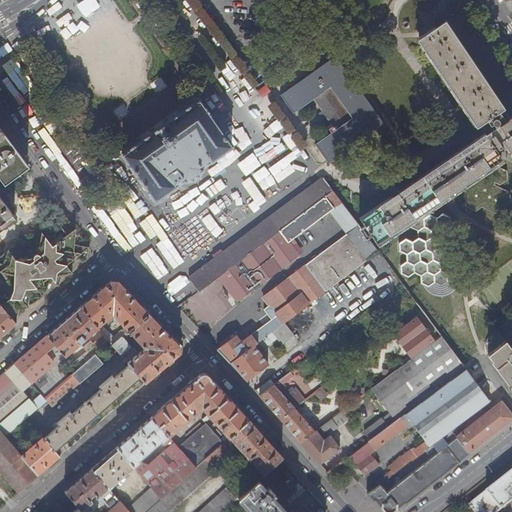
[(79,6),(88,0),(76,0),(57,11),(65,23),(73,19),(72,17),(82,11),(79,6)]
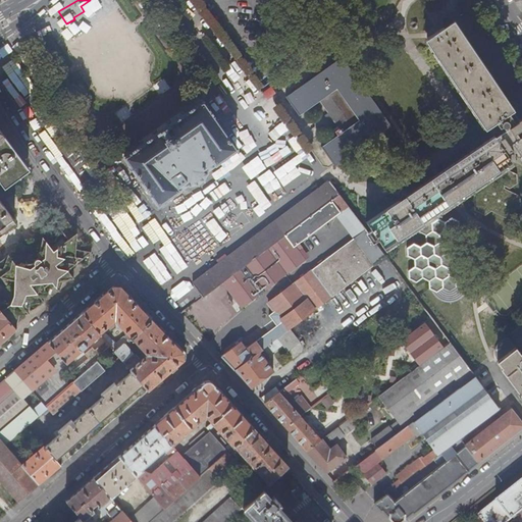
[(398,202),(366,222),(383,248),(424,220),(426,243),(420,247),(413,244),(407,248),(407,256),(413,259),(414,266),(407,271),(409,278),(416,282),(421,277),(428,280),(428,289),(436,292),(449,282),(448,267),(454,264),(454,255),(447,253),(447,245),(439,242),(439,235),(446,230),(452,233),(458,228),(458,220),(452,218),(445,222),(438,219),(431,223),(431,215),(448,204),(481,181),(482,189),(480,189),(479,190),(479,191),(476,193),(476,196),(475,197),(475,199),(476,200),(477,203),(476,204),(476,206),(477,207),(477,209),(480,210),(480,211),(481,212),(482,211),(484,212),(487,210),(488,211),(489,209),(490,208),(493,209),(493,210),(496,211),(497,210),(501,212),(501,213),(503,214),(503,213),(506,214),(507,212),(509,213),(511,212),(511,211),(513,208),(515,209),(517,208),(517,207),(518,205),(518,203),(519,202),(519,201),(518,200),(518,198),(515,197),(515,195),(513,194),(512,195),(508,193),(508,192),(506,191),(505,192),(504,191),(503,185),(506,185),(507,187),(513,186),(513,184),(516,184),(515,174),(512,174),(512,172),(505,173),(506,175),(503,176),(496,172),(511,162),(500,144),(501,143),(508,152),(512,150),(510,147),(513,145),(521,158),(521,131),(521,129),(521,128),(521,116),(519,119),(515,113),(512,115),(511,113),(510,111),(513,109),(453,20),(427,38),(488,128),(493,136),(490,139),(431,178),(398,202)]
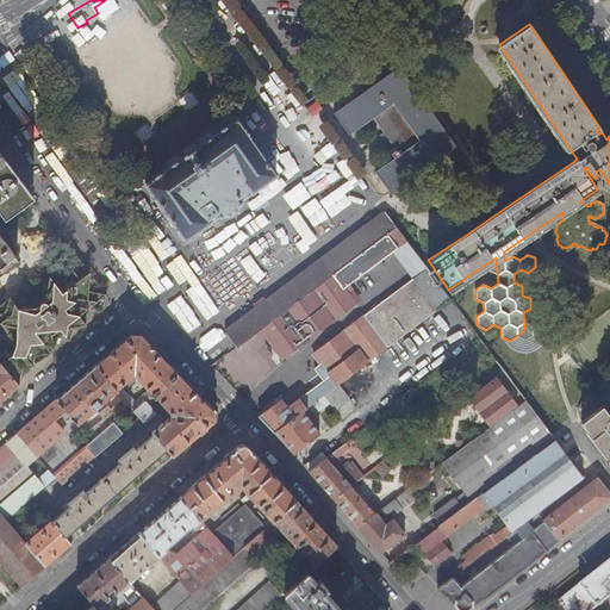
[(399,67),(334,114),(349,135),(373,117),(386,136),(400,155),(377,173),(391,193),(455,144),(399,67)]
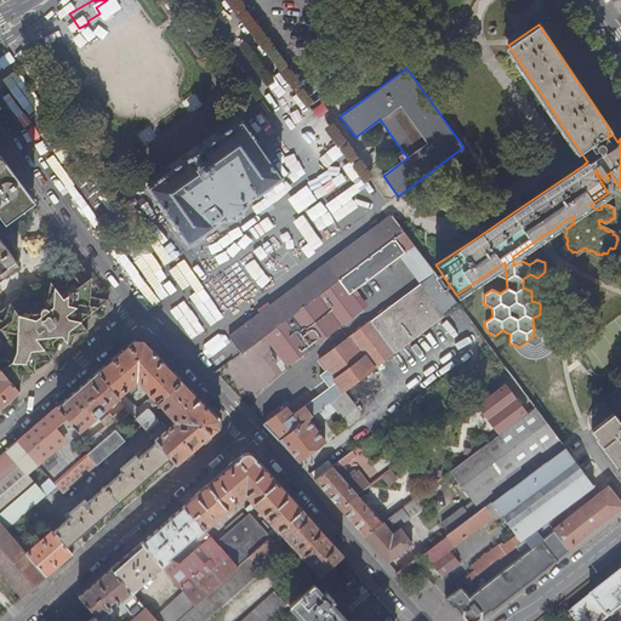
[(322,103),(312,112),(318,119),(328,112),(322,103)]
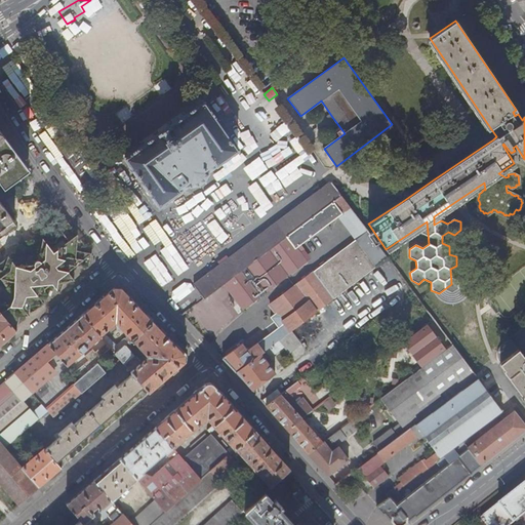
[(208,171),(238,150),(204,103),(203,103),(196,108),(190,113),(189,113),(139,147),(140,148),(133,153),(132,153),(125,158),(125,159),(159,206),(189,186),(190,187),(195,186),(197,185),(198,186),(205,179),(205,178),(209,172),(208,171)]
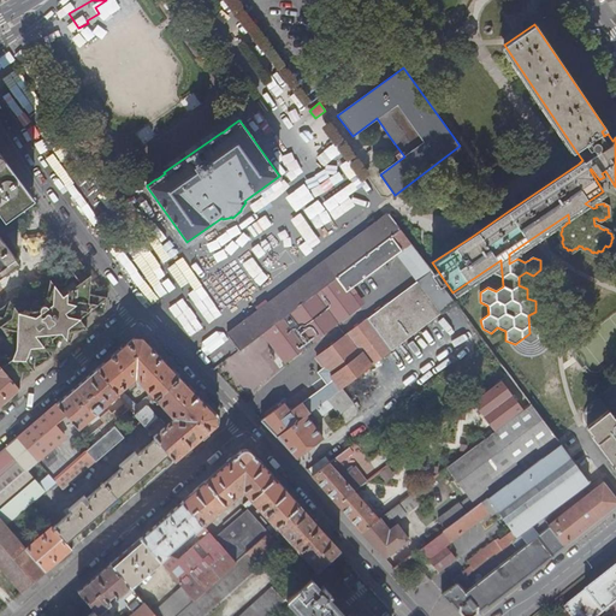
[(0,154),(0,272),(16,261),(0,240),(0,217),(3,220),(33,199),(0,154)]
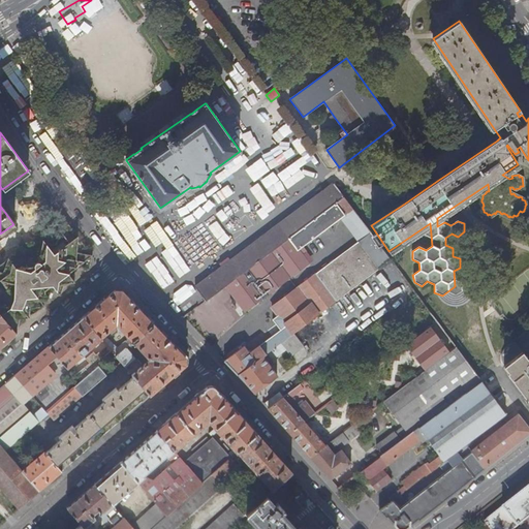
[(216,272),(188,292),(199,305),(225,286),(333,205),(330,201),(341,193),(334,183),(224,266),(221,262),(213,269),(216,272)]
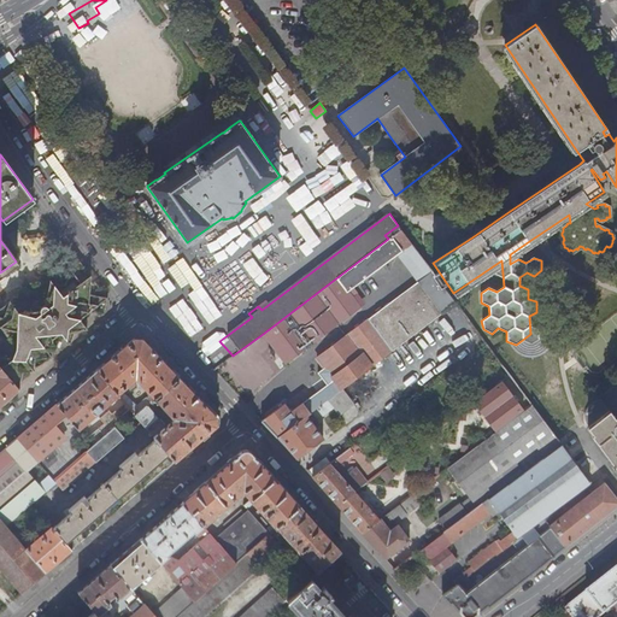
[(400,229),(388,239),(263,334),(277,354),(285,364),(359,309),(347,292),(395,254),(401,251),(411,244),(400,229)]
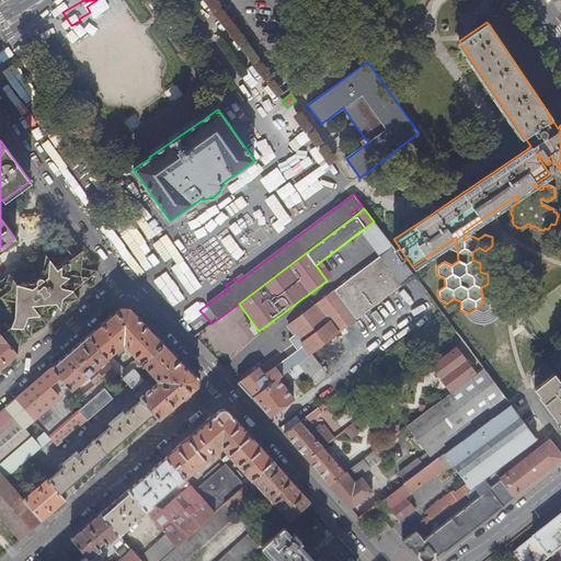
[(36,214),(20,216),(16,220),(27,233),(33,233),(39,217),(36,214)]
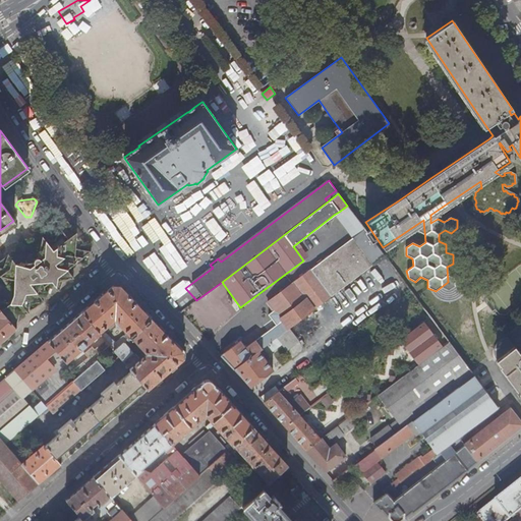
[(334,215),(351,238),(364,228),(347,206),(339,212),(334,215)]
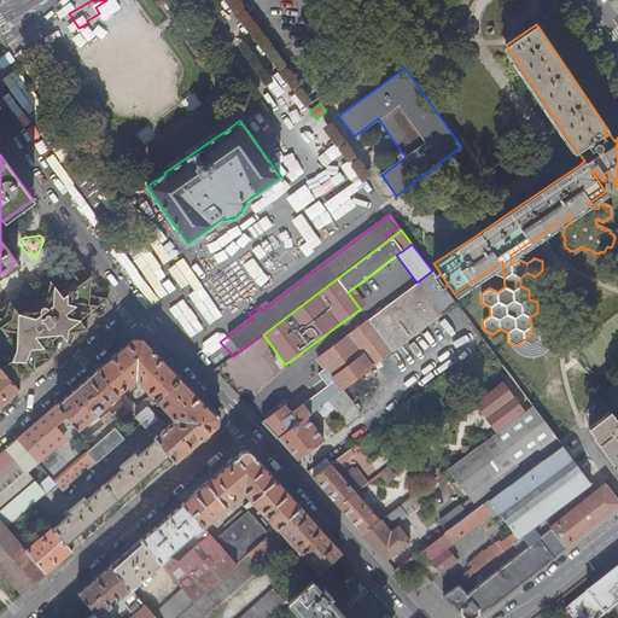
[(28,287),(0,307),(0,324),(17,347),(16,349),(31,369),(34,369),(51,356),(60,332),(86,328),(83,325),(88,312),(104,313),(105,302),(106,298),(91,277),(71,250),(65,283),(54,284),(45,273),(41,283),(23,280),(28,287)]
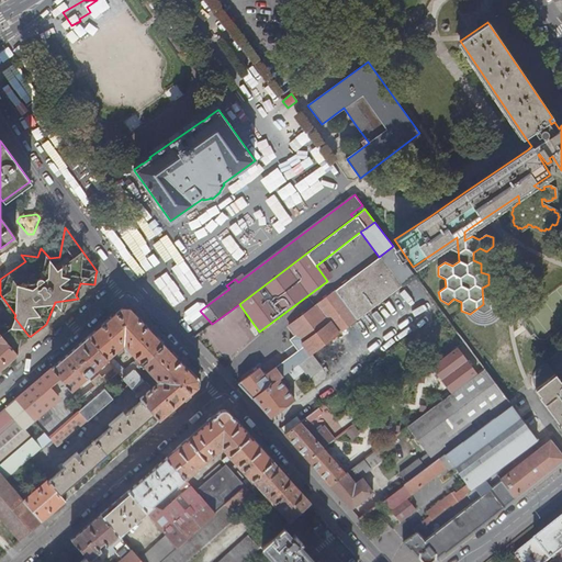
[(258,368),(255,371),(270,386),(279,379),(288,372),(312,355),(414,276),(393,246),(379,257),(288,326),(294,336),(289,340),(296,351),(265,375),(258,368)]
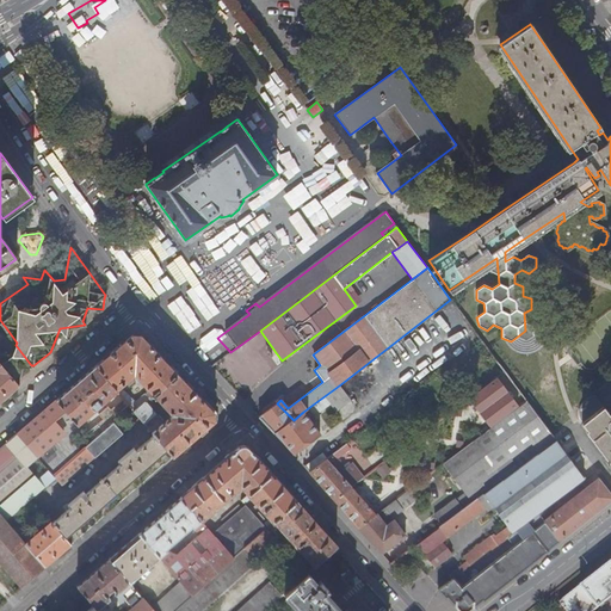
[(140,335),(131,334),(94,366),(116,392),(134,412),(177,374),(140,335)]
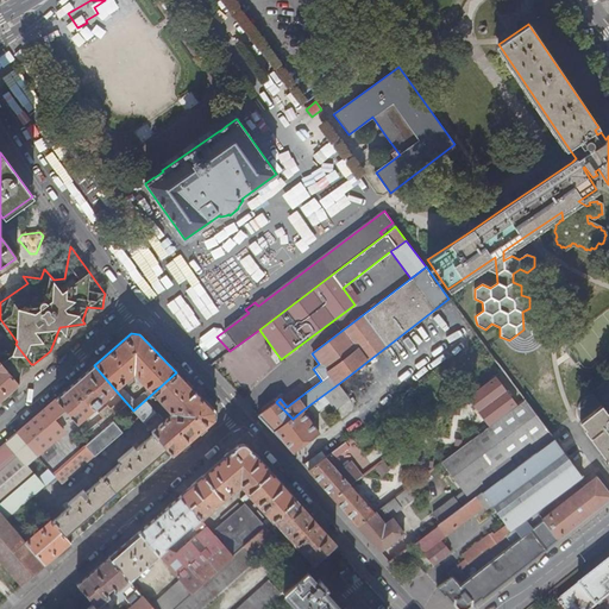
[(31,364),(16,344),(12,352),(0,352),(0,356),(19,380),(23,366),(31,364)]
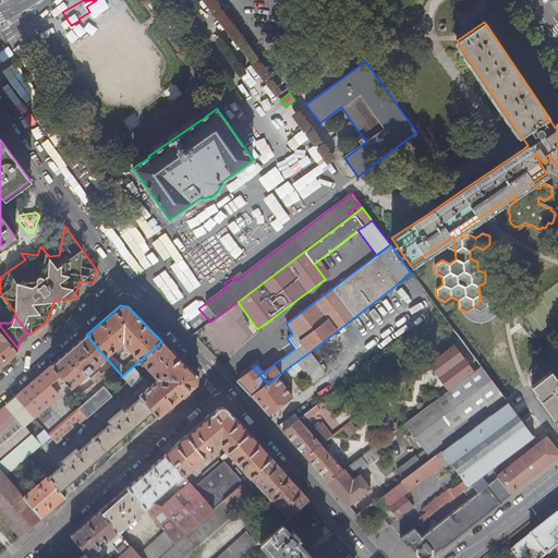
[(0,331),(16,352),(17,348),(0,326),(0,331)]
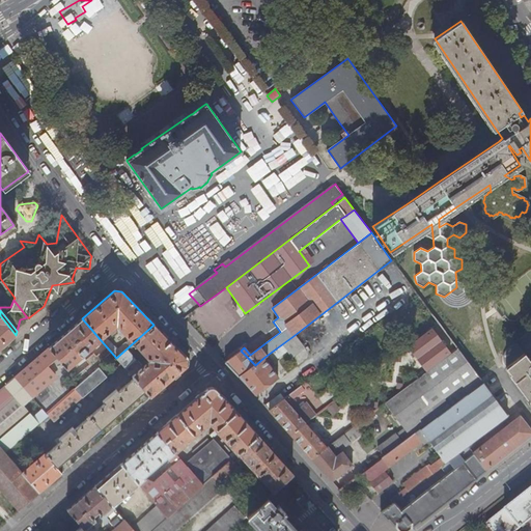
[(0,348),(16,335),(0,315),(0,348)]
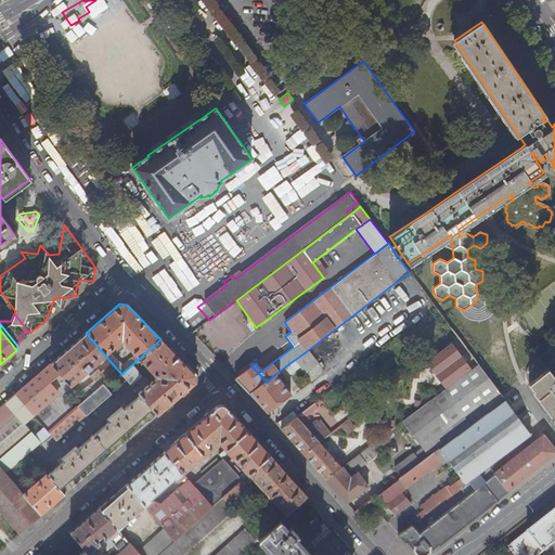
[(105,356),(86,333),(30,382),(15,395),(34,414),(57,392),(55,389),(65,381),(71,386),(87,372),(82,368),(87,363),(91,369),(105,356)]
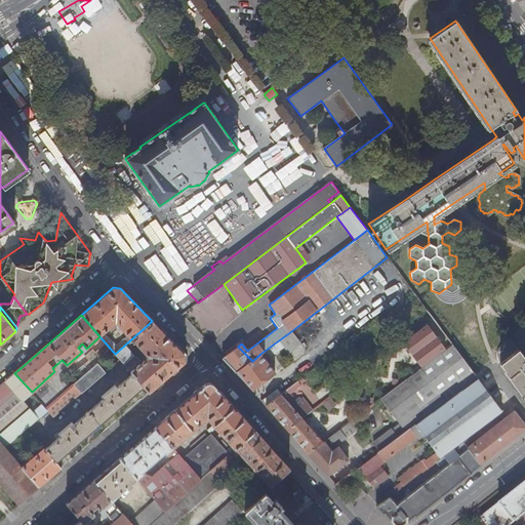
[(433,319),(428,323),(438,337),(426,347),(429,351),(418,358),(425,365),(452,345),(433,319)]
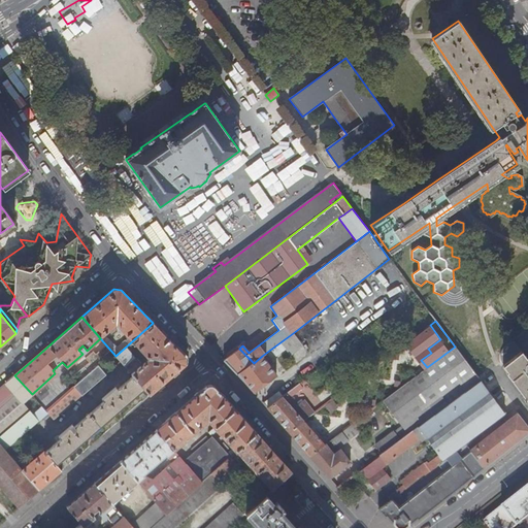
[(184,364),(185,357),(153,323),(116,356),(121,362),(132,375),(144,389),(150,394),(184,364)]
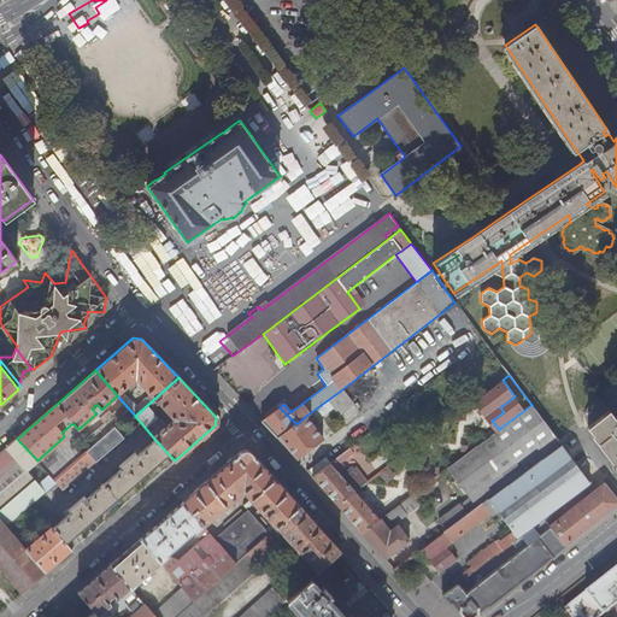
[(342,389),(316,409),(322,417),(333,409),(339,416),(353,404),(342,389)]
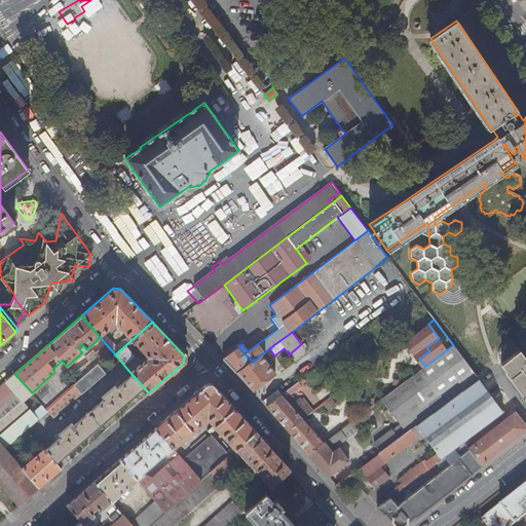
[(525,358),(524,354),(523,355),(510,339),(500,346),(498,349),(497,357),(499,361),(504,370),(503,371),(523,397),(525,397),(525,398),(525,358)]
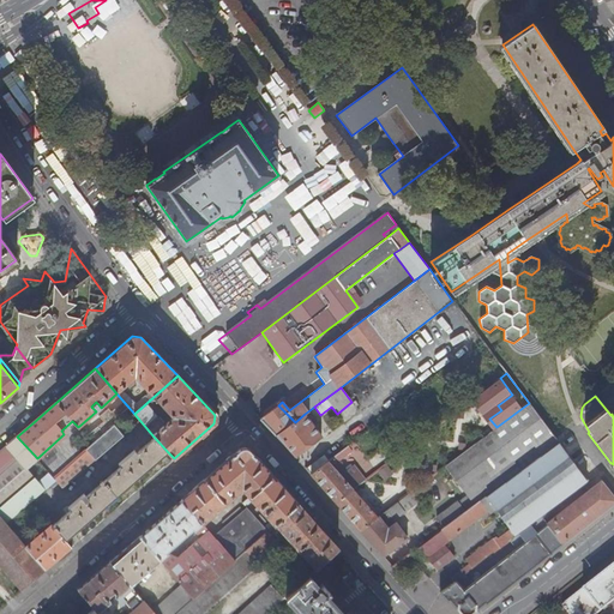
[(445,528),(481,499),(486,495),(558,441),(529,403),(497,427),(445,465),(469,495),(458,503),(458,501),(438,517),(445,528)]
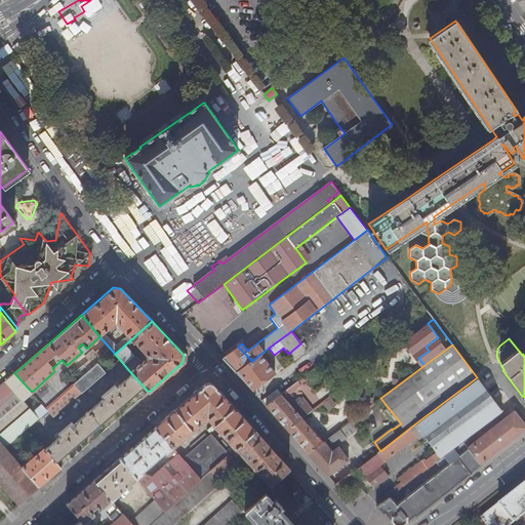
[(238,347),(223,358),(236,372),(252,361),(238,347)]
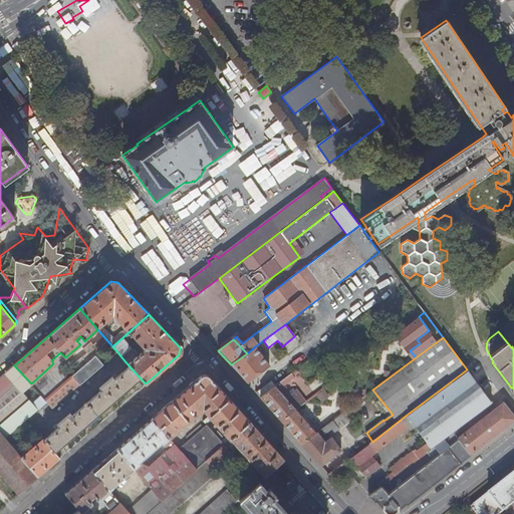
[(269,363),(255,346),(247,353),(231,364),(246,381),(269,363)]
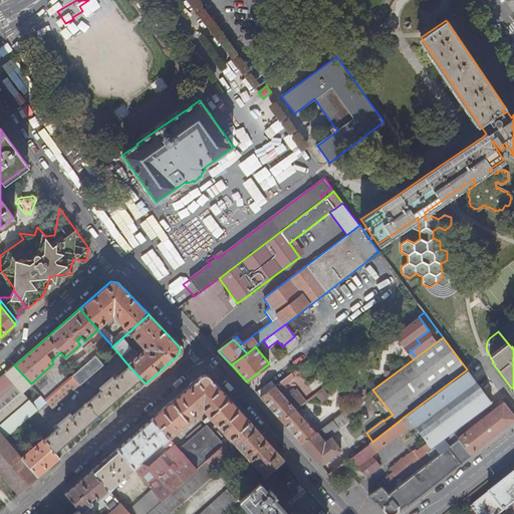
[(78,384),(102,364),(94,355),(86,362),(81,356),(70,365),(72,368),(75,366),(78,369),(71,375),(75,380),(78,384)]
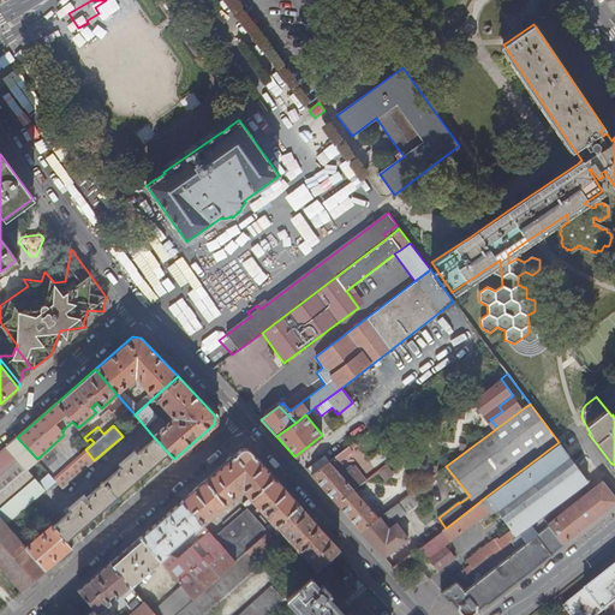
[(66,434),(64,435),(37,459),(39,460),(41,463),(45,467),(51,473),(57,481),(63,488),(94,460),(90,455),(87,458),(66,434)]
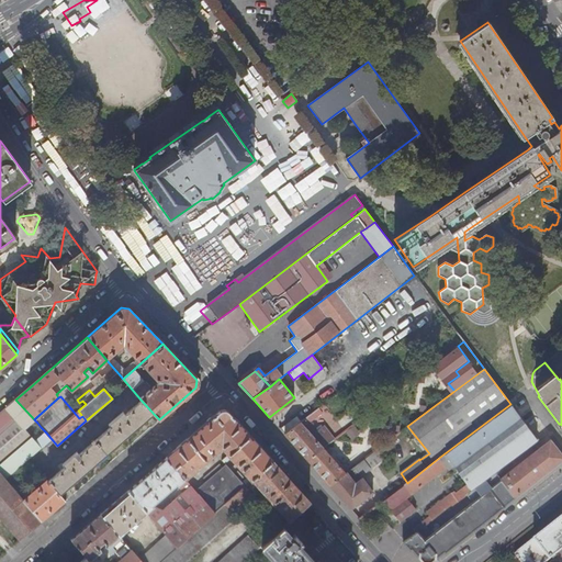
[(34,419),(15,400),(0,413),(0,472),(6,480),(9,476),(27,460),(52,439),(46,433),(42,436),(38,439),(35,442),(24,430),(29,427),(35,420),(34,419)]
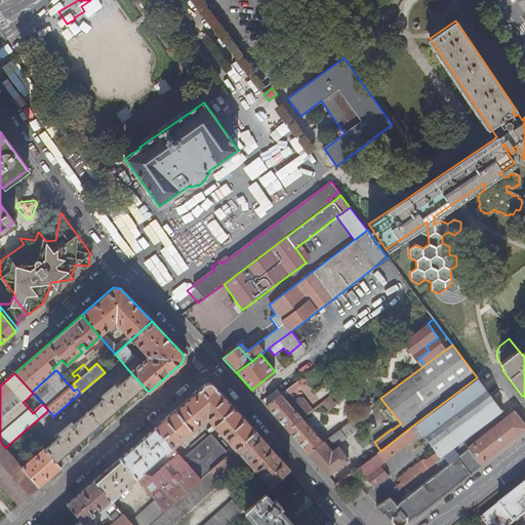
[(55,462),(144,387),(131,373),(116,387),(114,385),(101,397),(102,399),(87,411),(87,410),(84,412),(85,413),(73,425),(71,421),(57,434),(59,436),(44,449),(55,462)]
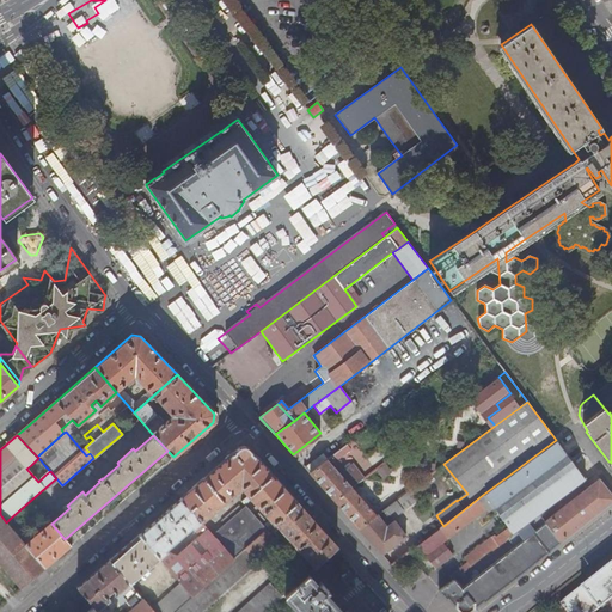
[(471,565),(526,524),(583,478),(556,440),(484,494),(491,503),(501,516),(502,519),(508,527),(499,536),(496,534),(490,539),(488,536),(475,545),(477,549),(465,557),(471,565)]
